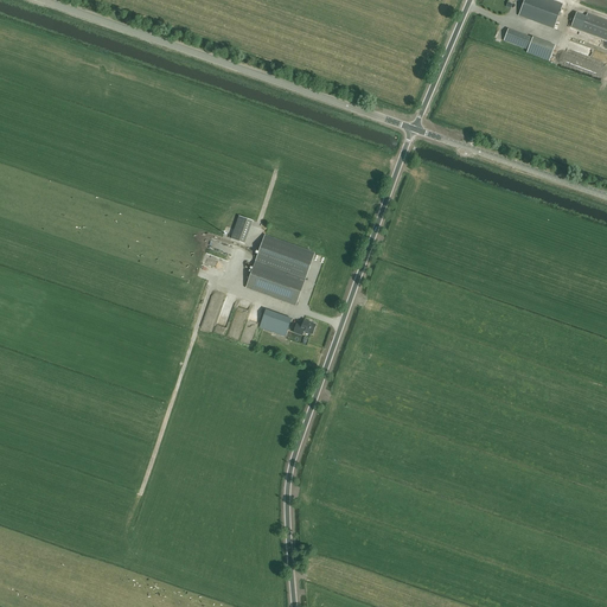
[(516,0),(518,1),(518,0),(523,0),(524,0),(519,16),(554,29),(562,5),(551,0),(516,0)]
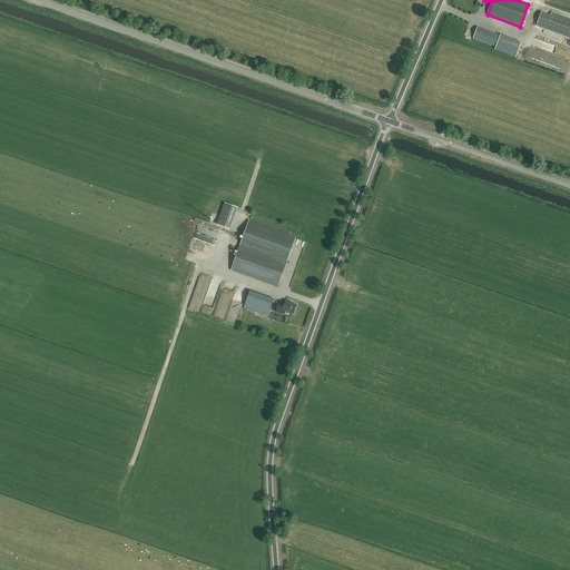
[(569,38),(569,19),(551,12),(550,16),(541,12),(537,26),(569,38)]
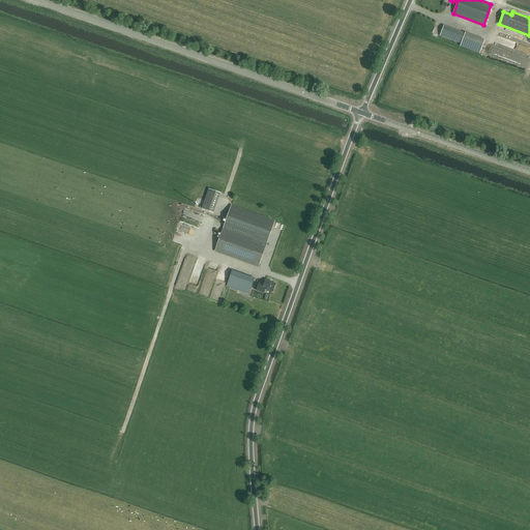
[(460,43),(464,33),(444,25),(440,36),(460,43)]
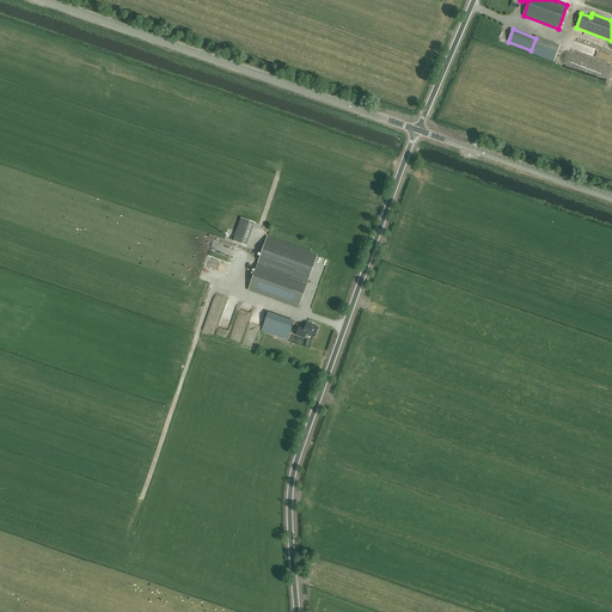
[(537,37),(532,53),(555,62),(561,46),(537,37)]
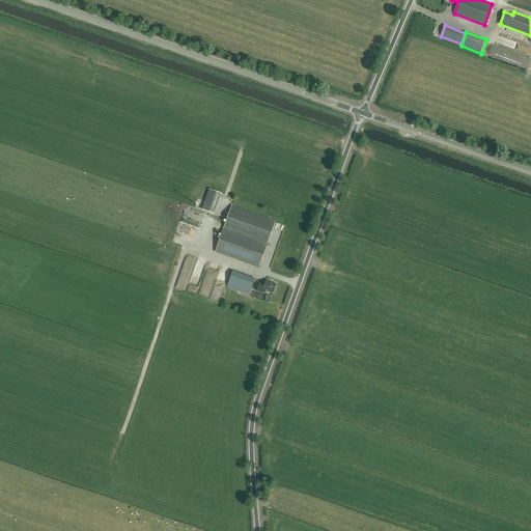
[(275,221),(232,205),(216,251),(258,267),(275,221)]
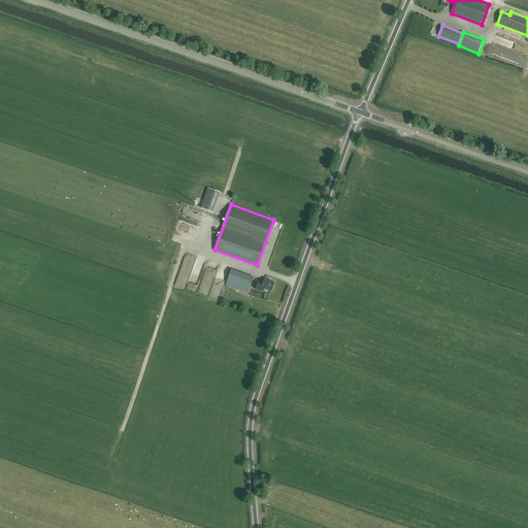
[(188,240),(193,242),(203,216),(197,213),(188,240)]
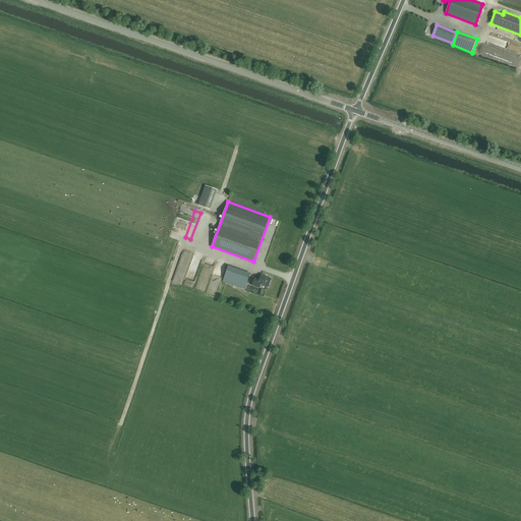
[(215,262),(212,272),(214,273),(212,278),(220,280),(225,265),(215,262)]
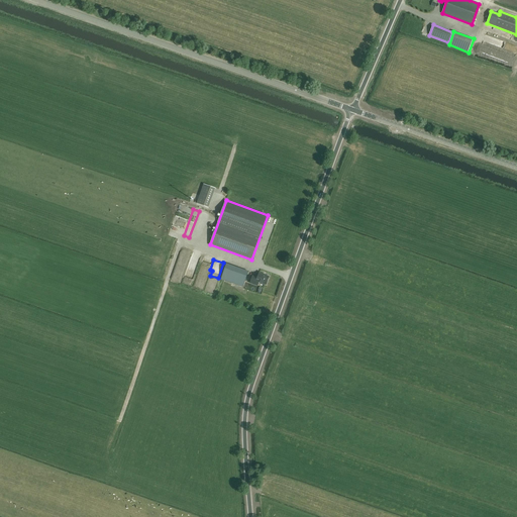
[(244,283),(248,272),(245,271),(236,267),(232,278),(241,282),(244,283)]
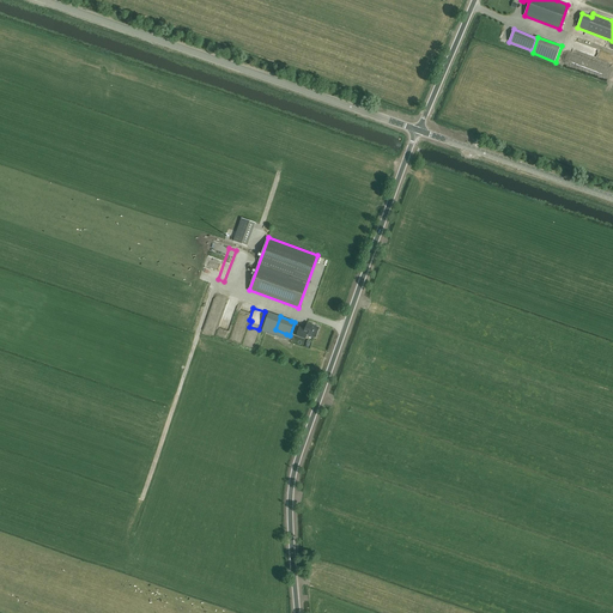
[(212,334),(217,322),(207,319),(202,331),(212,334)]
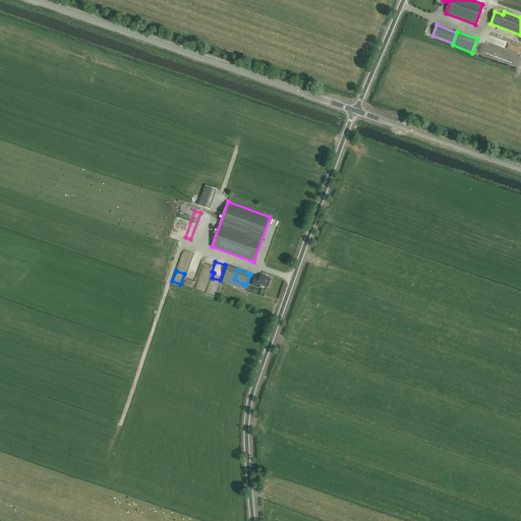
[(269,287),(271,279),(261,275),(259,280),(254,278),(252,285),(259,288),(261,284),(265,285),(264,286),(265,287),(267,288),(268,287),(268,286),(269,287)]
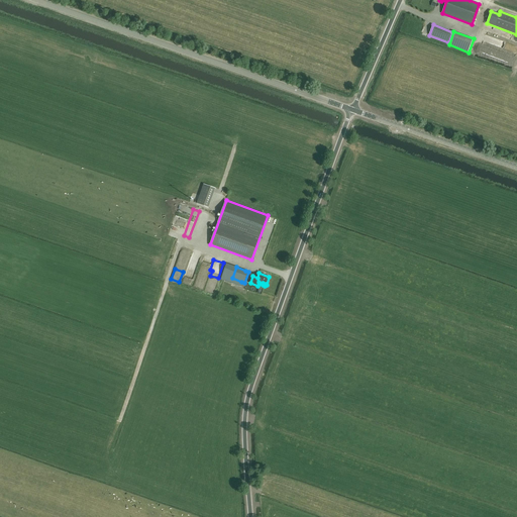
All buildings are outlined.
